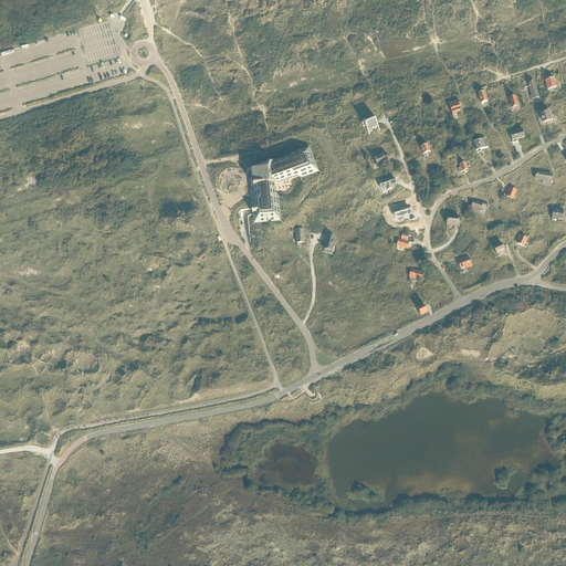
[(556,88),(554,80),(545,82),(548,91),(556,88)]
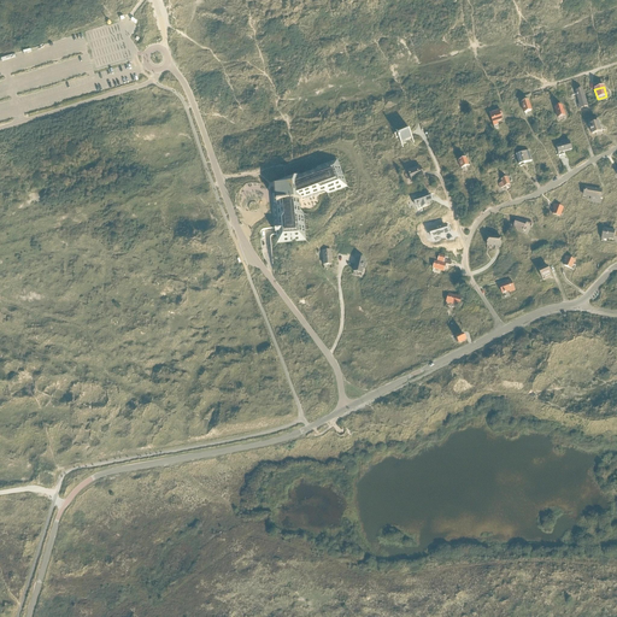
[(587,107),(582,90),(576,92),(580,105),(579,106),(580,110),(587,107)]
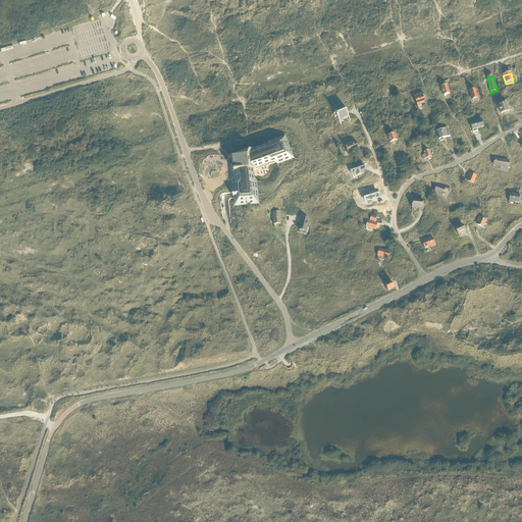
[(475,90),(469,92),(472,100),(477,99),(475,90)]
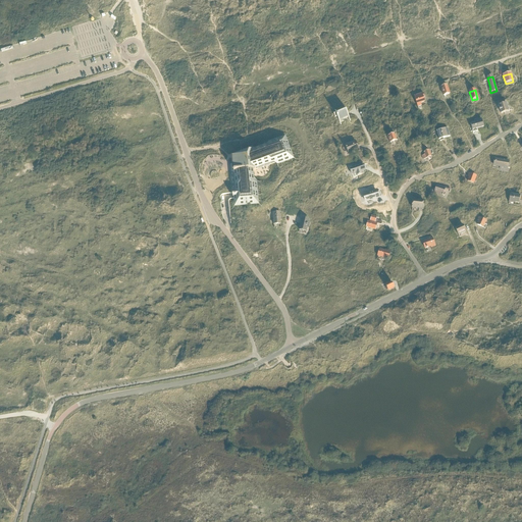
[(422,95),(422,94),(414,97),(418,107),(421,106),(420,103),(424,102),(423,98),(424,97),(423,94),(422,95)]
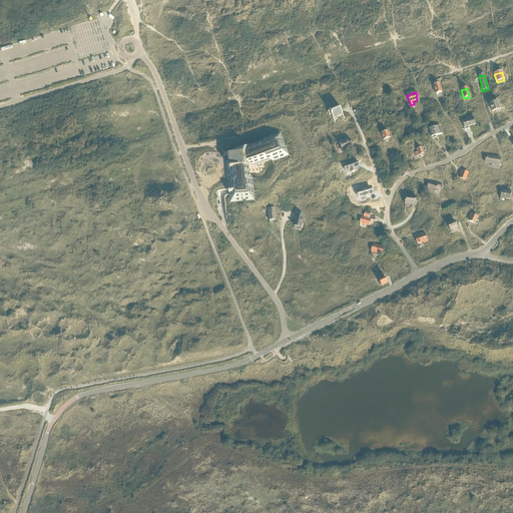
[(500,109),(497,101),(490,104),(492,112),(500,109)]
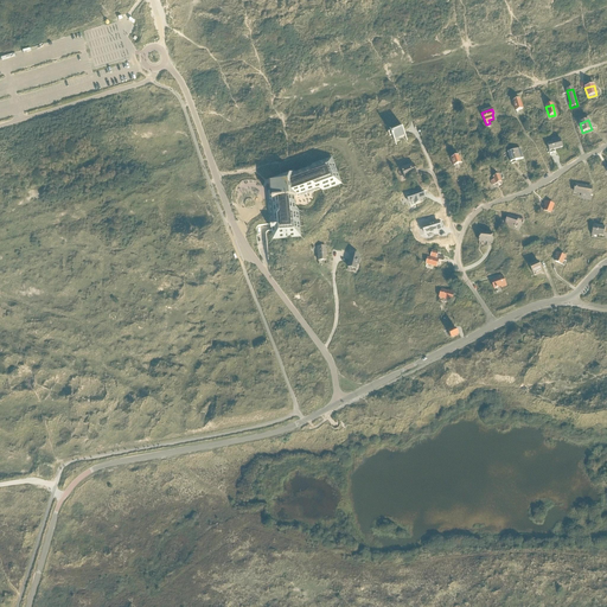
[(401,126),(393,129),(397,140),(406,136),(401,126)]
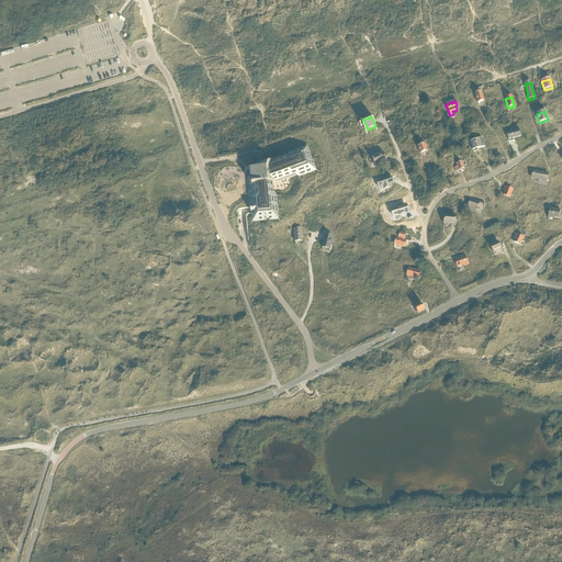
[(514,142),(513,138),(520,136),(518,128),(510,131),(512,132),(507,134),(509,143),(514,142)]
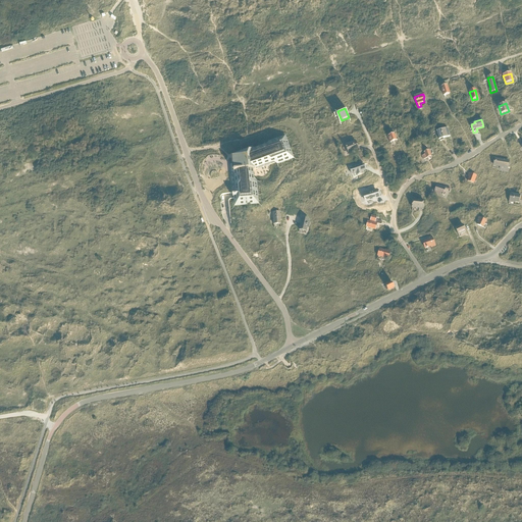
[(448,128),(436,132),(439,140),(450,137),(448,128)]
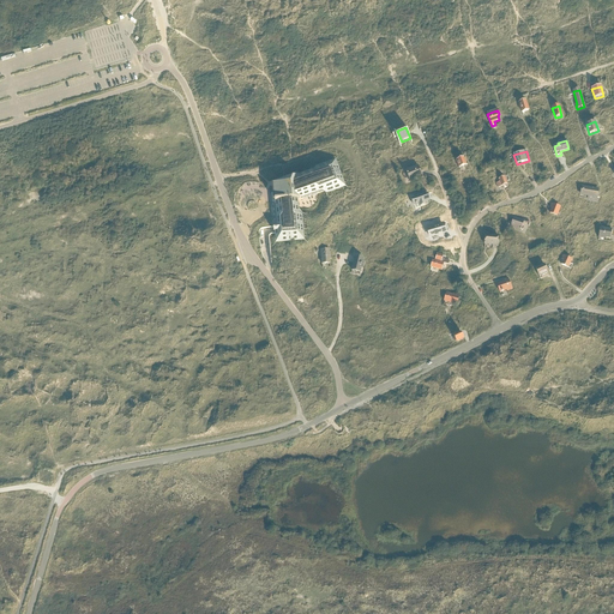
[(456,161),(459,168),(467,166),(464,158),(456,161)]
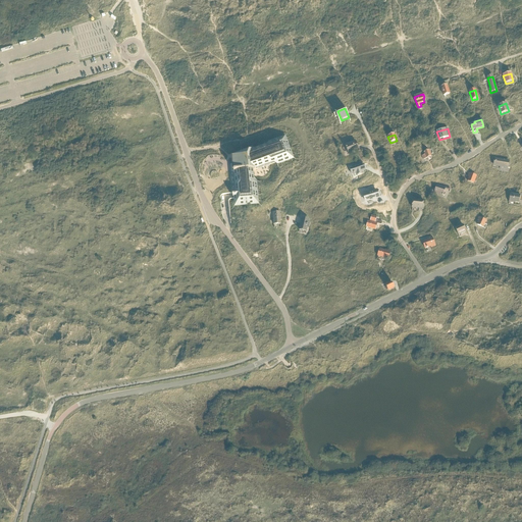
[(252,184),(251,170),(256,170),(291,158),(284,139),(269,145),(270,147),(252,154),(251,150),(235,156),(236,157),(235,158),(232,158),(232,162),(235,162),(236,171),(233,171),(233,172),(237,172),(239,193),(232,193),(232,198),(237,198),(237,204),(256,202),(255,183),(252,184)]
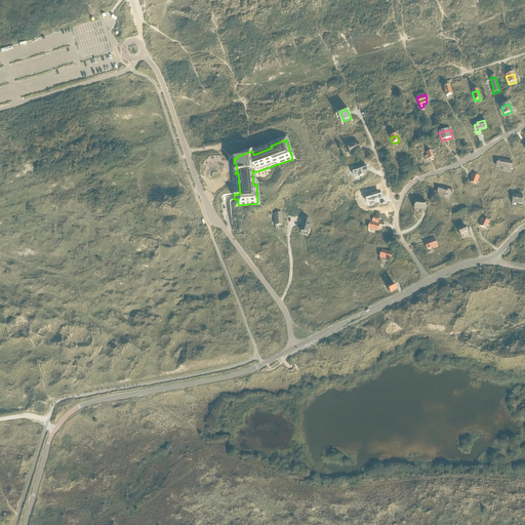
[(347,147),(350,154),(360,150),(358,143),(347,147)]
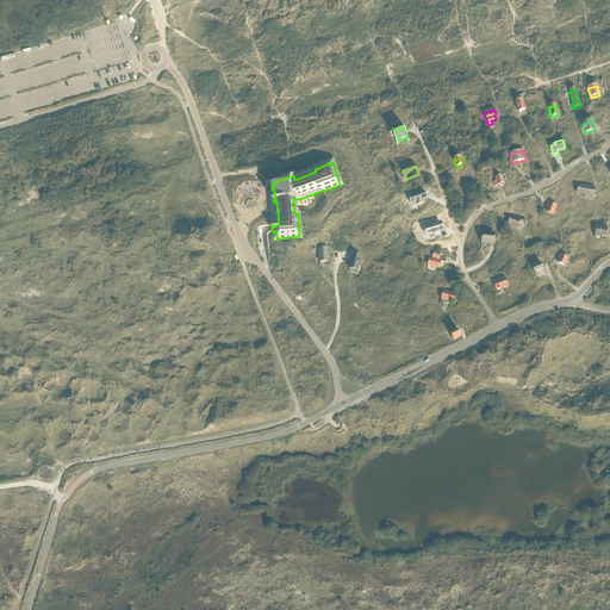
[(493,182),(495,187),(504,184),(502,176),(496,179),(497,181),(493,182)]
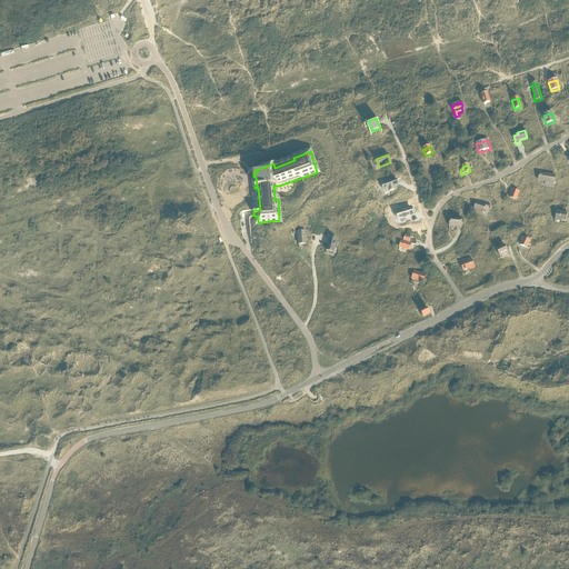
[(555,176),(539,173),(538,179),(543,180),(542,185),(552,187),(555,176)]
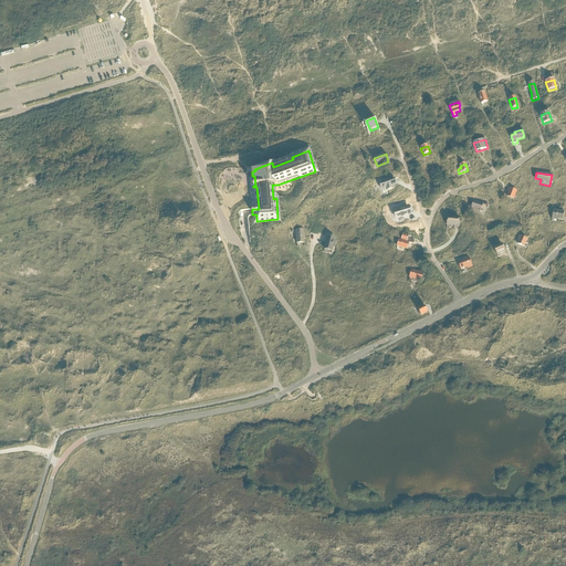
[(394,179),(379,184),(381,189),(383,192),(394,189),(392,186),(395,185),(394,182),(395,181),(394,179)]
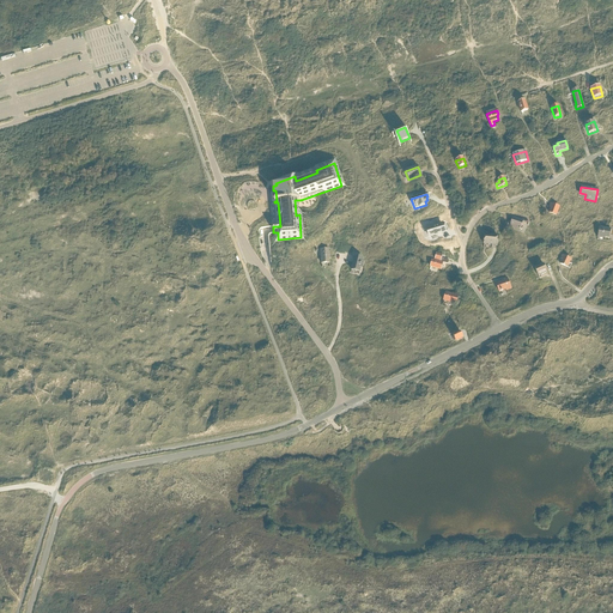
[(550,213),(556,216),(559,207),(551,204),(548,207),(551,208),(550,213)]
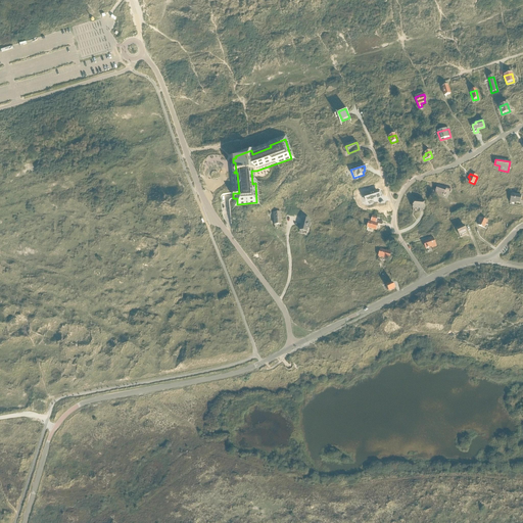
[(446,186),(445,189),(438,186),(435,193),(443,196),(445,190),(449,191),(450,188),(446,186)]
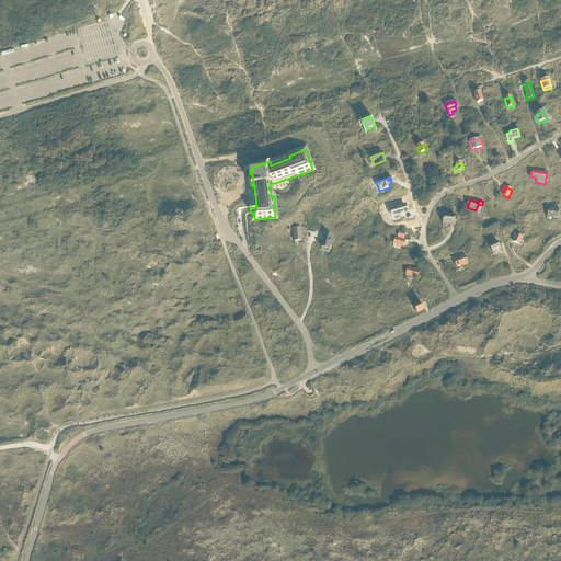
[(405,206),(391,210),(392,218),(401,215),(401,216),(401,217),(404,216),(404,215),(403,213),(407,212),(407,209),(405,206)]
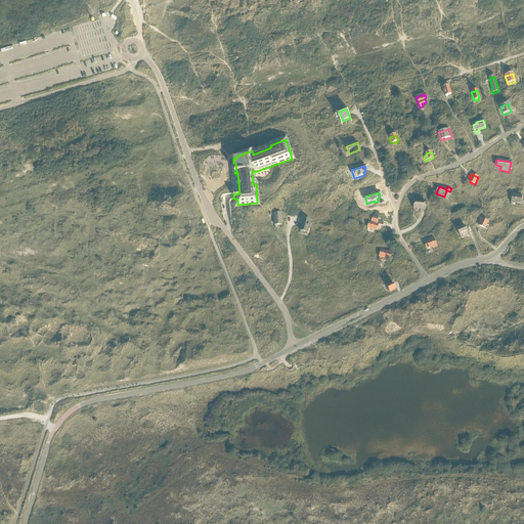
[(513,194),(511,204),(517,205),(517,204),(521,205),(522,197),(513,194)]
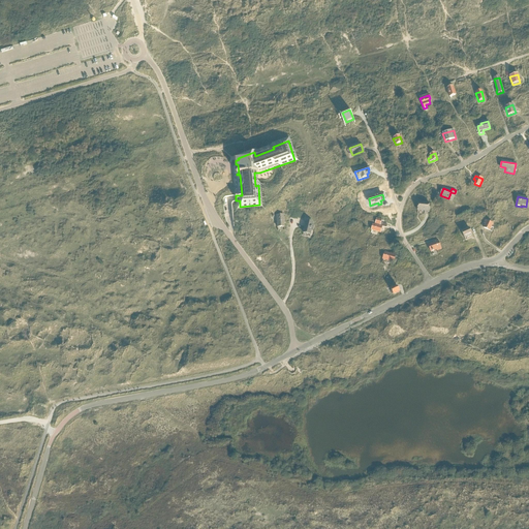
[(429,212),(429,204),(418,203),(417,211),(429,212)]
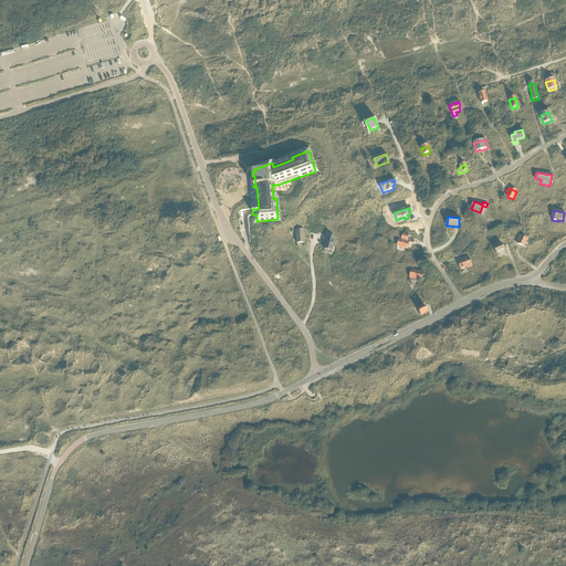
[(296,231),(296,243),(304,243),(304,239),(305,239),(305,233),(304,233),(303,230),(296,231)]
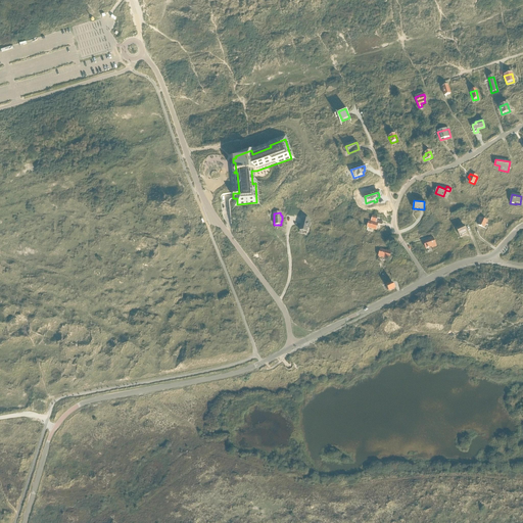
[(378,225),(382,226),(383,223),(378,222),(377,223),(376,223),(377,218),(373,217),(371,222),(372,222),(372,223),(369,222),(367,228),(376,231),(378,225)]
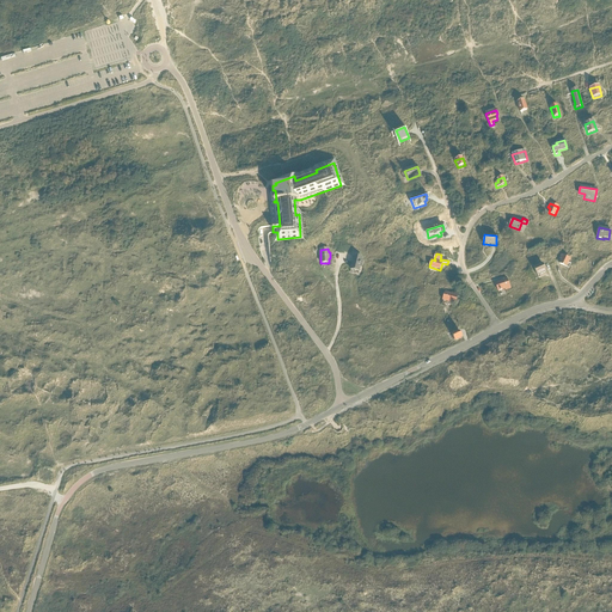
[(560,264),(567,268),(570,259),(561,255),(560,258),(562,259),(560,264)]
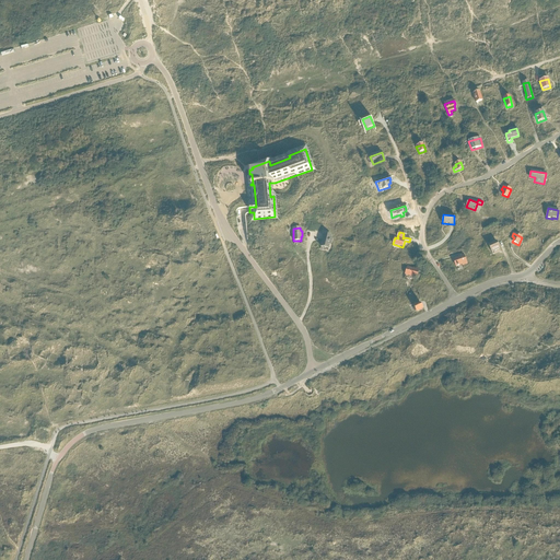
[(324,234),(322,247),(328,249),(329,245),(330,245),(333,240),(330,240),(331,236),(324,234)]
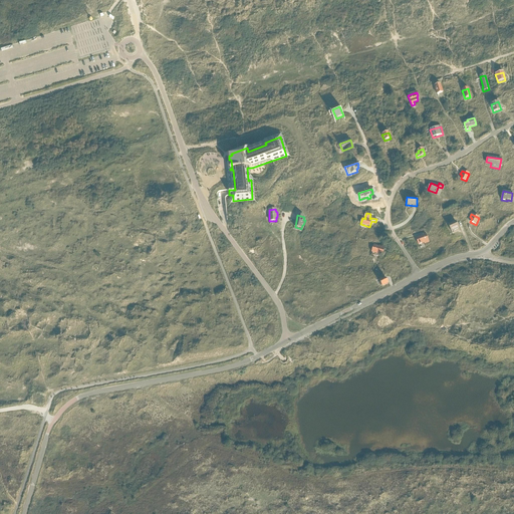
[(459,228),(456,221),(448,225),(452,232),(459,228)]
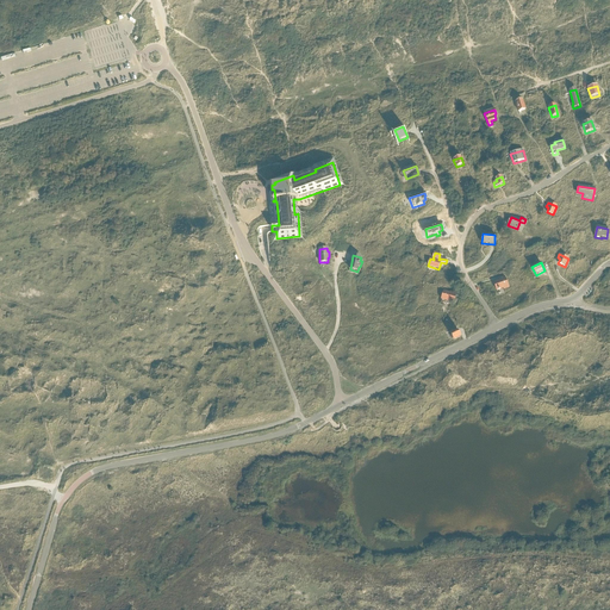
[(499,279),(499,280),(495,282),(497,291),(503,288),(504,290),(509,288),(505,277),(499,279)]
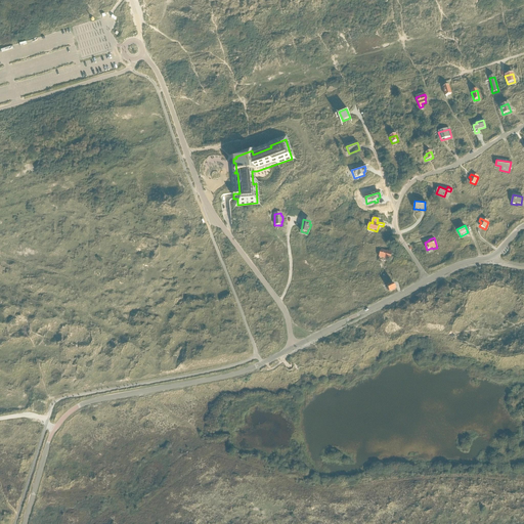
[(382,250),(381,251),(379,258),(390,260),(392,252),(390,251),(389,253),(383,251),(384,250),(382,250)]
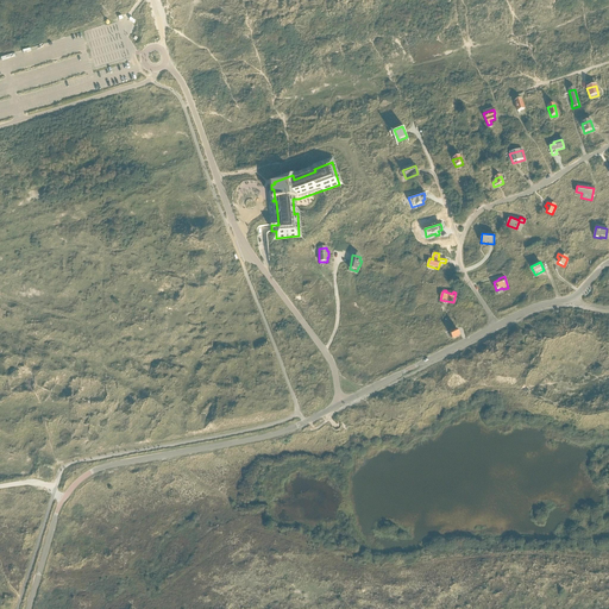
[(453,339),(460,336),(457,330),(453,332),(453,331),(450,332),(451,333),(450,334),(453,339)]
